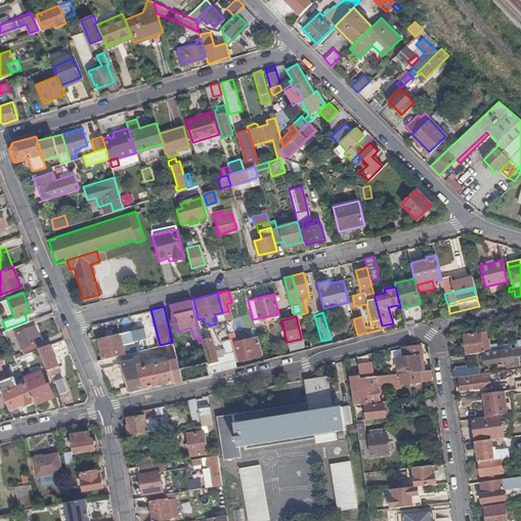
[(12,332),(22,353),(37,347),(41,346),(32,323),(12,332)]
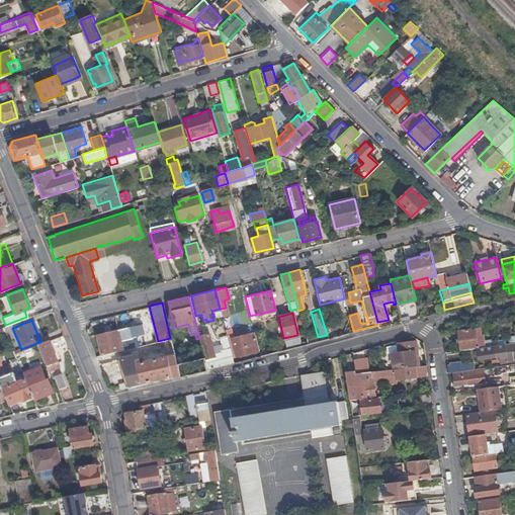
[(96,334),(101,354),(121,349),(120,342),(122,342),(123,342),(126,344),(137,342),(135,336),(136,336),(134,327),(130,327),(96,334)]
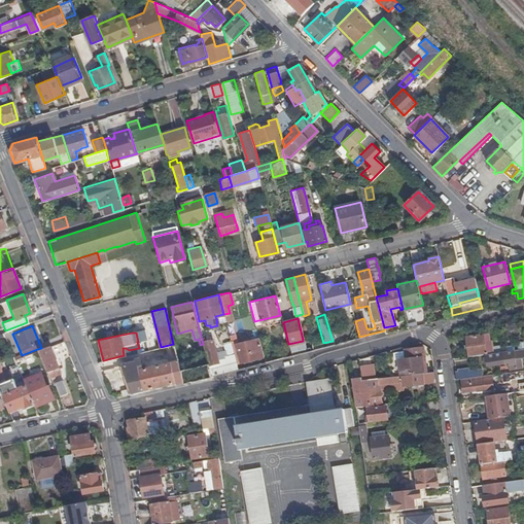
[(465,336),(468,356),(485,353),(486,353),(484,342),(483,336),(483,334),(465,336)]
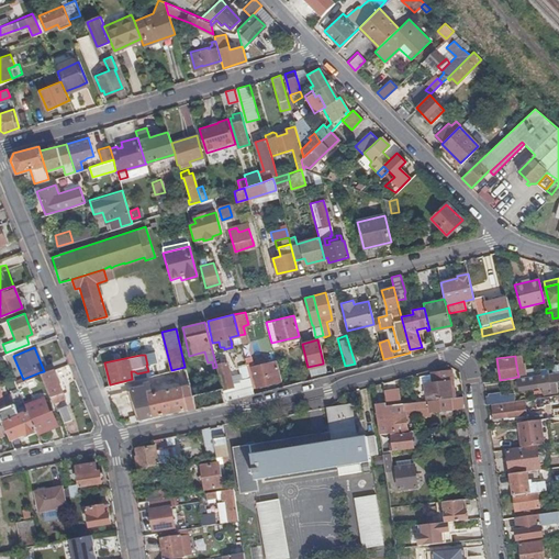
[(216,367),(221,388),(222,389),(232,386),(231,379),(226,361),(219,364),(217,357),(214,358),(216,367)]
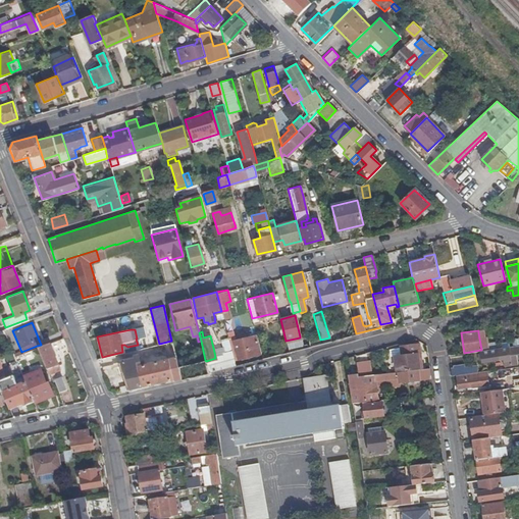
[(235,342),(234,342),(238,359),(260,354),(256,335),(235,342)]
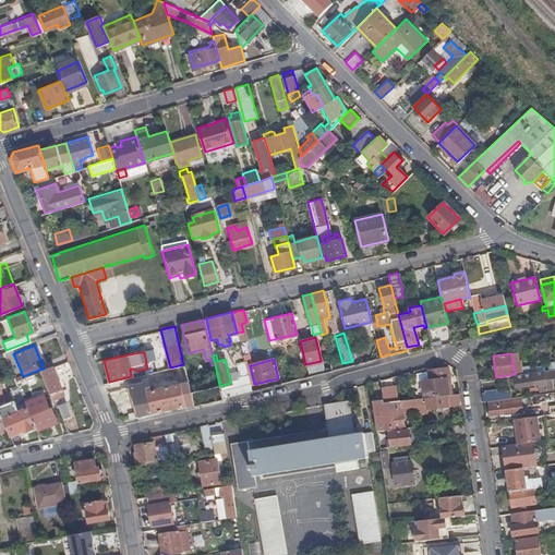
[(305,364),(308,373),(323,369),(321,361),(305,364)]
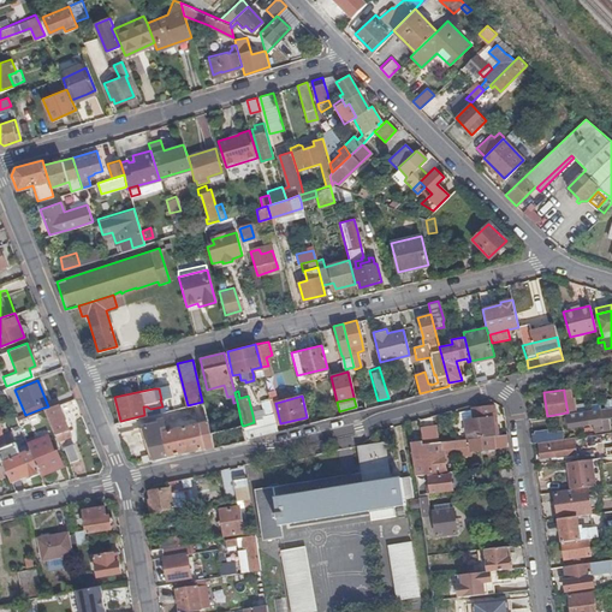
[(243,426),(245,435),(277,428),(271,404),(268,399),(263,400),(268,422),(263,423),(261,419),(257,419),(256,415),(253,415),(254,422),(243,426)]
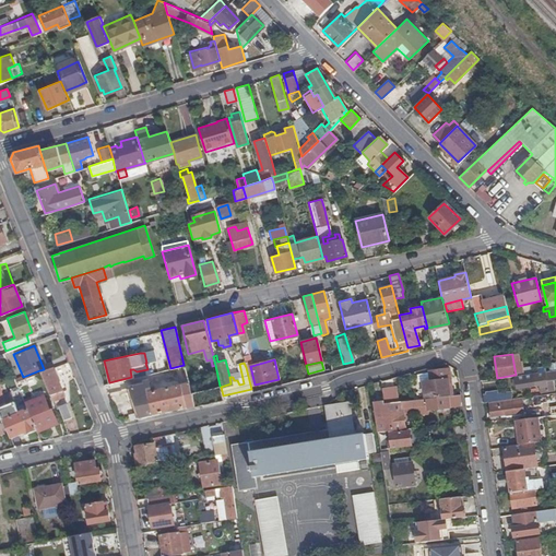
[(44,369),(39,370),(55,406),(56,406),(61,420),(70,416),(64,402),(58,404),(55,398),(62,394),(51,366),(44,369)]
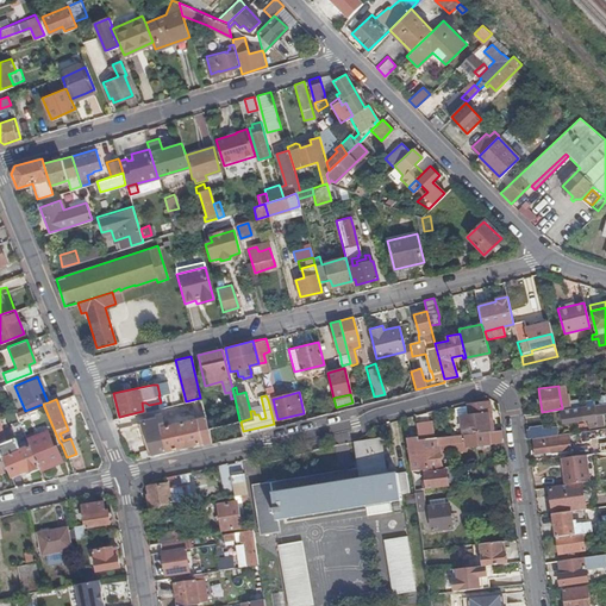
[(268,400),(274,424),(279,422),(277,419),(273,399),(268,400)]
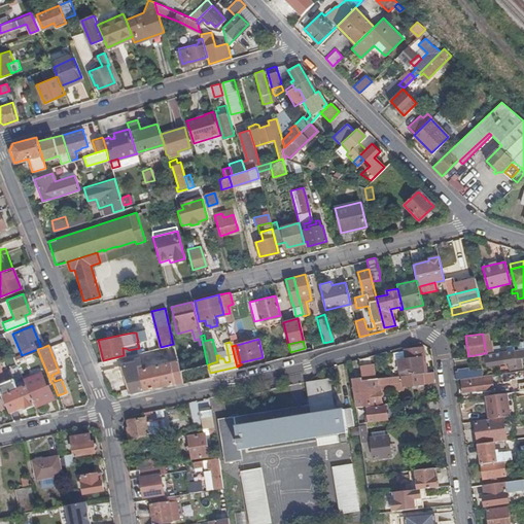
[(400,375),(425,372),(423,346),(405,348),(406,357),(398,357),(400,375)]
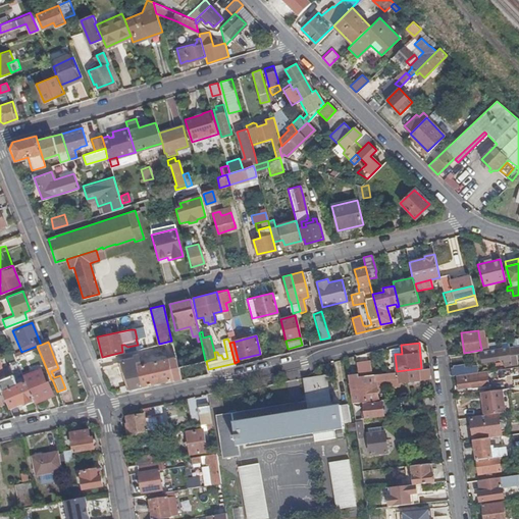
[(516,354),(518,353),(518,344),(498,348),(487,349),(481,350),(480,350),(481,361),(503,358),(504,364),(517,363),(516,354)]
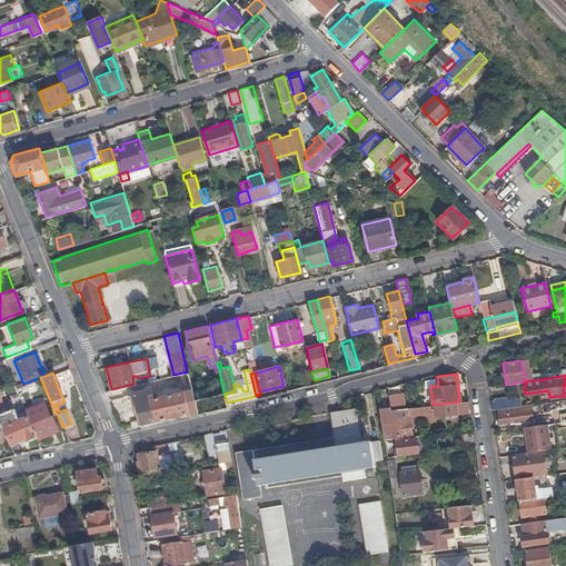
[(105,390),(108,399),(133,393),(141,391),(148,390),(148,389),(146,380),(133,384),(111,389),(105,390)]
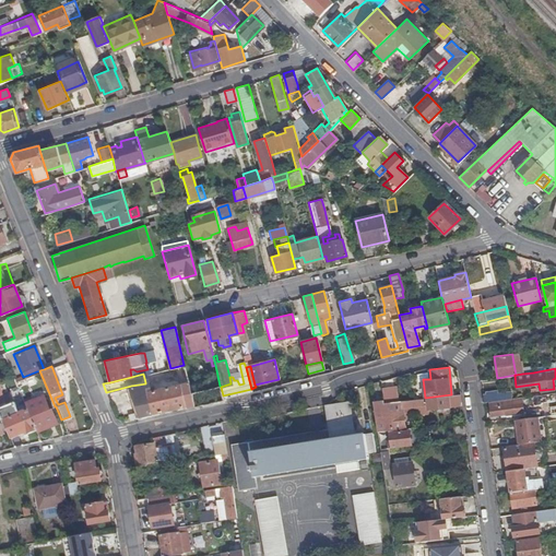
[(139,385),(131,386),(141,416),(151,414),(151,413),(185,405),(192,403),(190,392),(188,382),(144,392),(141,393),(139,385)]
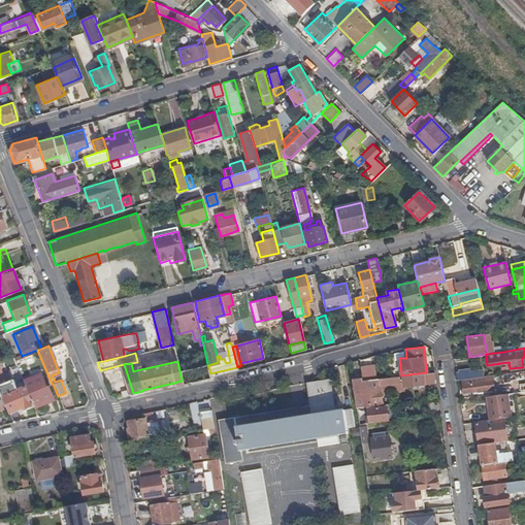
[(179,370),(182,381),(210,373),(208,365),(207,364),(179,370)]
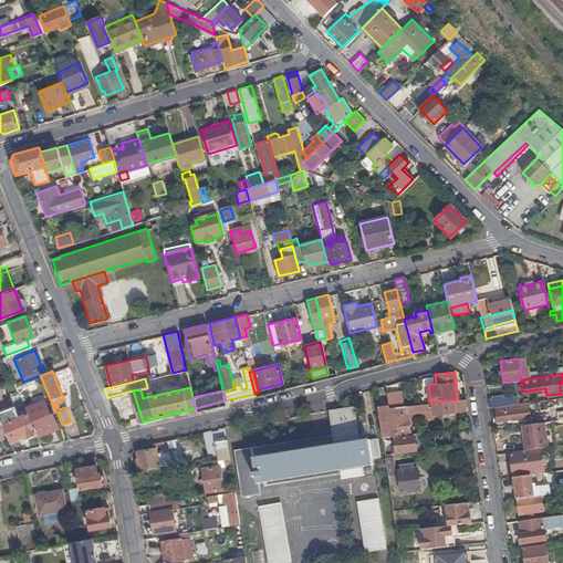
[(399,391),(385,393),(388,407),(402,405),(399,391)]
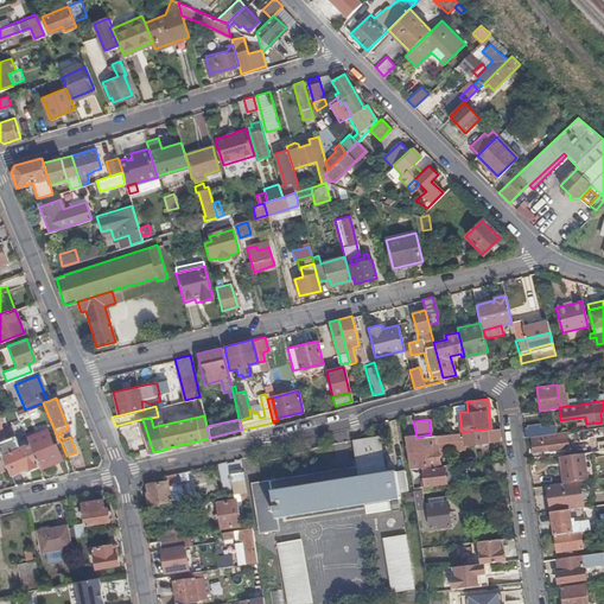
[(523,427),(525,437),(532,436),(540,434),(540,428),(539,426),(523,427)]
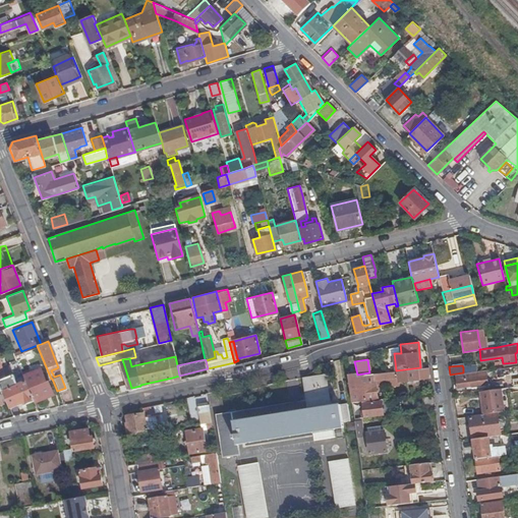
[(39,366),(21,375),(23,380),(32,399),(33,401),(51,394),(47,384),(46,384),(39,366)]
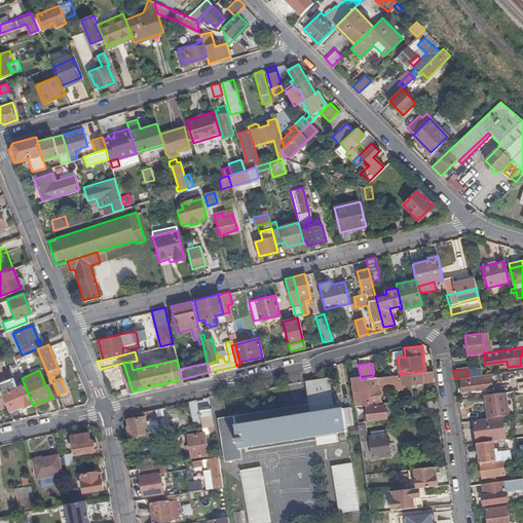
[(434,380),(433,370),(424,371),(400,374),(373,376),(361,378),(350,379),(353,405),(380,402),(378,387),(395,386),(395,385),(410,383),(434,380)]
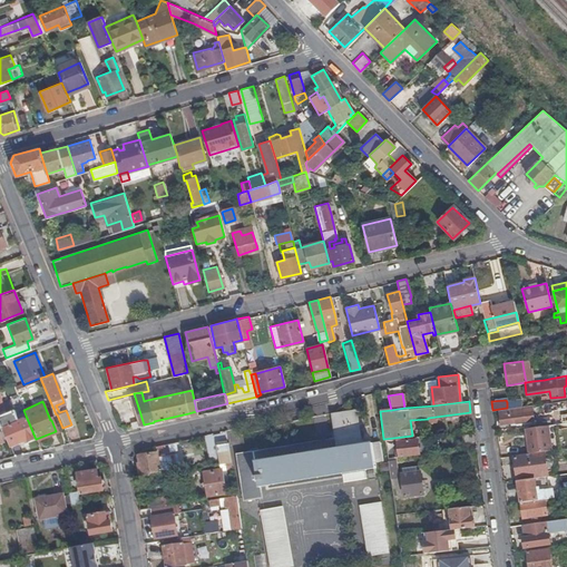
[(507,408),(499,409),(499,413),(498,413),(499,423),(533,419),(530,404),(520,406),(507,408)]
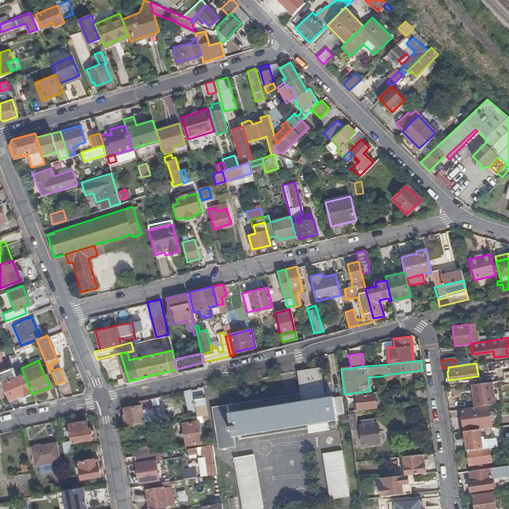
[(112,367),(118,384),(125,382),(119,365),(112,367)]
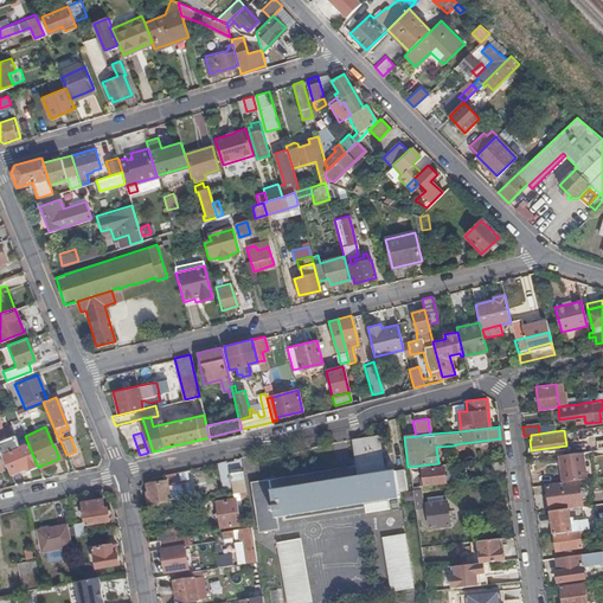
[(276,514),(361,501),(386,498),(398,495),(397,489),(405,488),(403,469),(393,469),(384,470),(378,432),(352,437),(355,464),(358,474),(333,479),(332,468),(252,481),(260,530),(278,526),(276,514)]
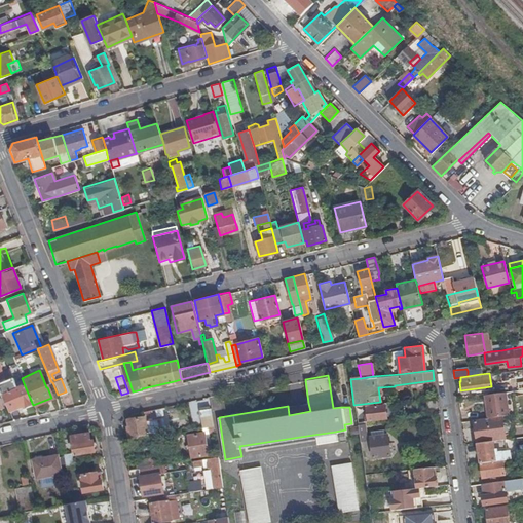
[(0,393),(7,410),(21,405),(23,407),(32,403),(24,383),(15,387),(11,377),(0,381),(0,393)]
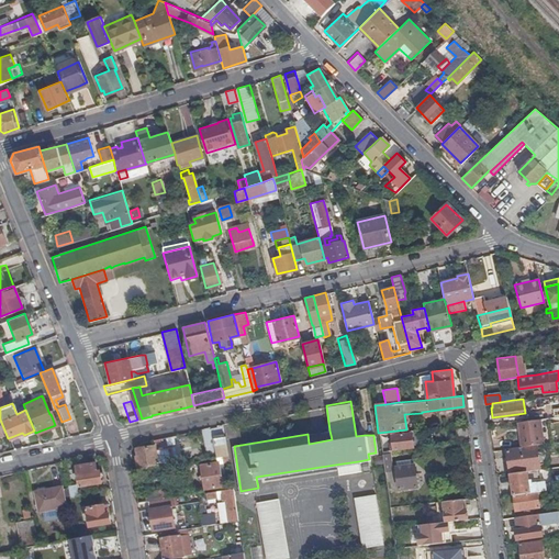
[(538,418),(518,422),(523,446),(534,444),(537,444),(540,443),(541,443),(538,418)]
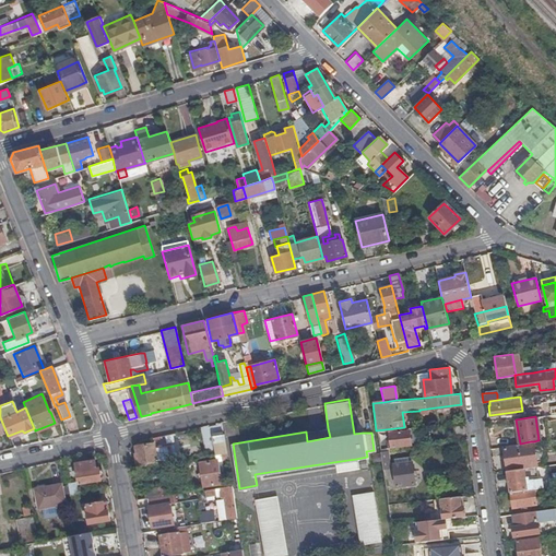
[(464,432),(463,423),(450,425),(451,434),(464,432)]
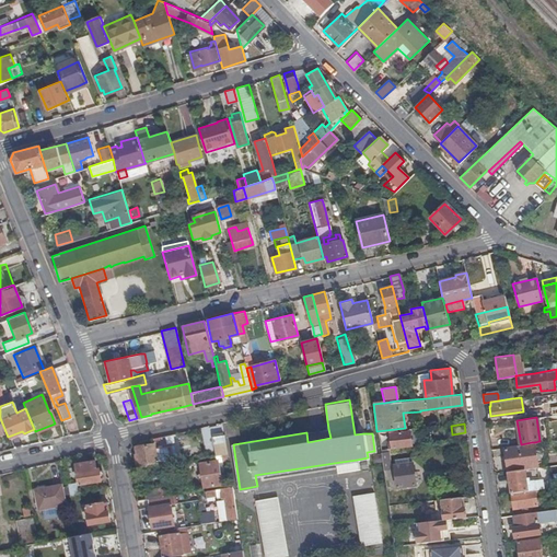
[(328,429),(306,432),(308,442),(331,438),(328,429)]
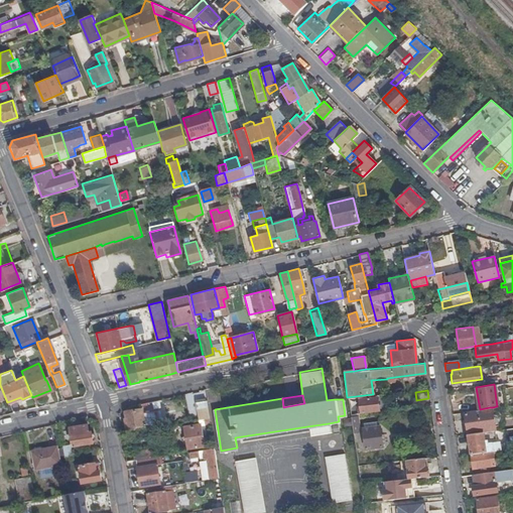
[(357,398),(359,412),(378,410),(376,396),(357,398)]
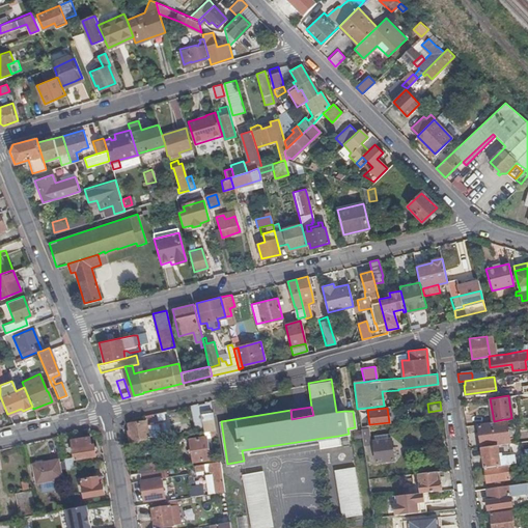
[(215,429),(213,411),(201,413),(204,432),(215,429)]
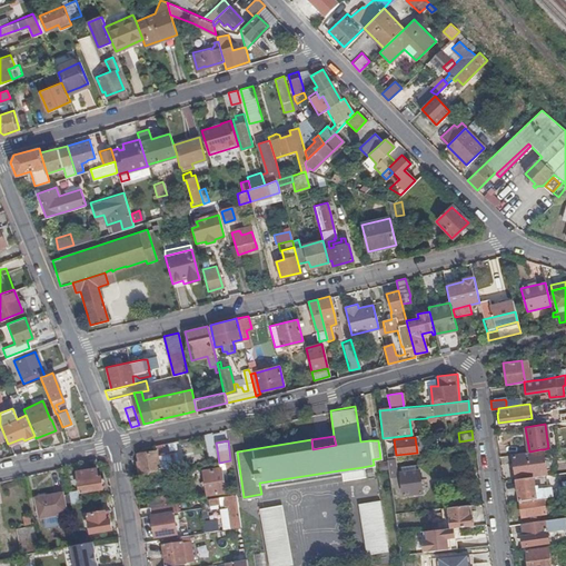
[(137,462),(138,475),(166,470),(165,464),(162,453),(156,453),(156,449),(138,453),(139,458),(139,460),(137,462)]
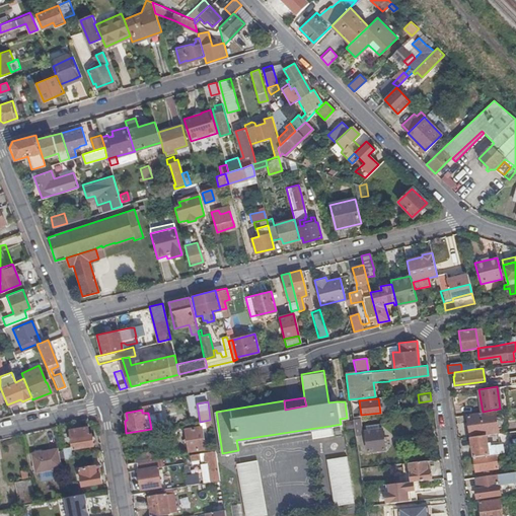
[(466,414),(469,432),(496,428),(493,410),(483,412),(466,414)]
